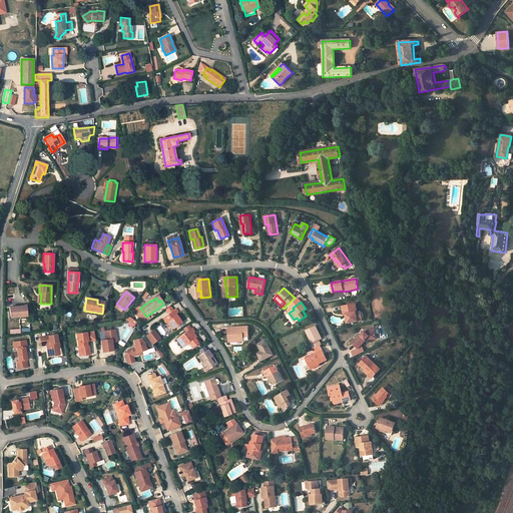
[(355,304),(342,306),(344,314),(346,314),(348,323),(358,322),(359,321),(363,321),(362,315),(358,316),(357,312),(355,304)]
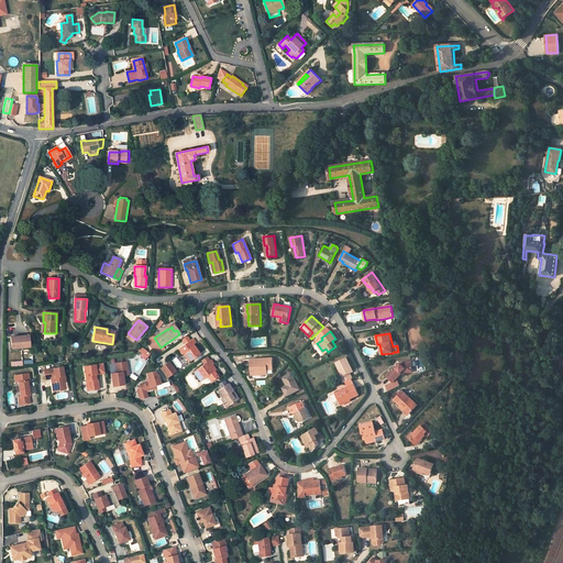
[(15,337),(10,338),(11,348),(21,346),(21,348),(30,348),(29,335),(24,337),(15,337)]
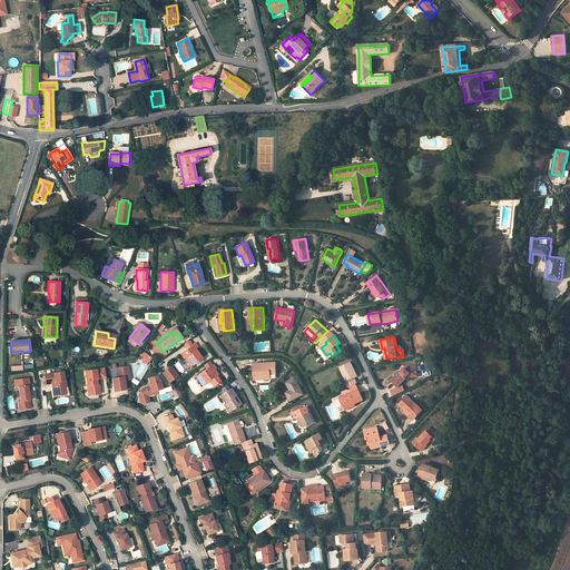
[(203,359),(196,351),(195,352),(194,350),(195,349),(197,347),(195,343),(180,353),(185,359),(187,357),(193,365),(195,364),(200,360),(203,359)]
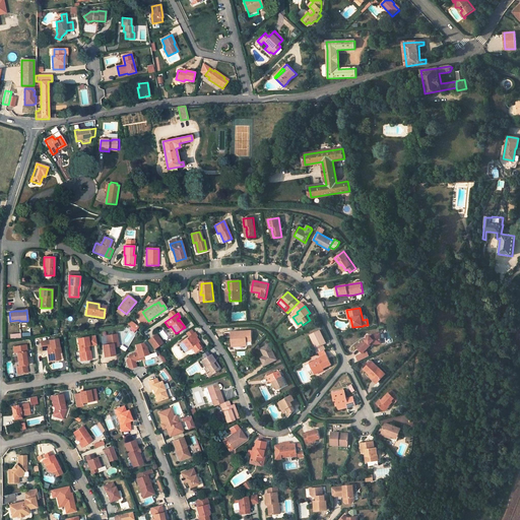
[(131,320),(127,324),(134,332),(139,327),(131,320)]
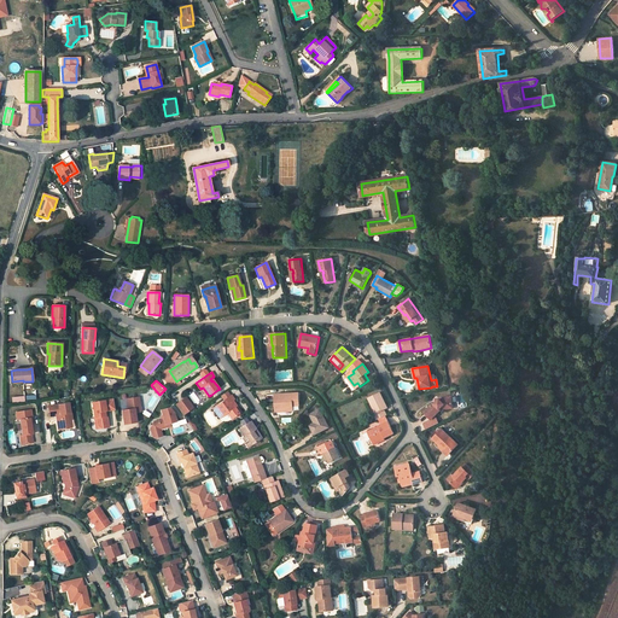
[(379,392),(368,398),(377,414),(374,414),(378,420),(386,417),(384,410),(388,409),(379,392)]
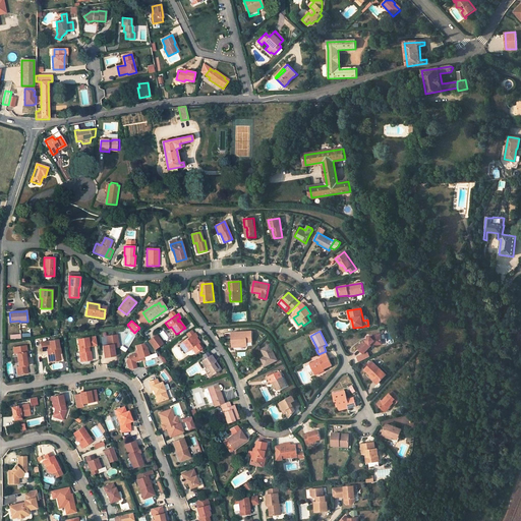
[(251,332),(232,333),(233,345),(244,344),(244,342),(247,342),(252,342),(251,332)]
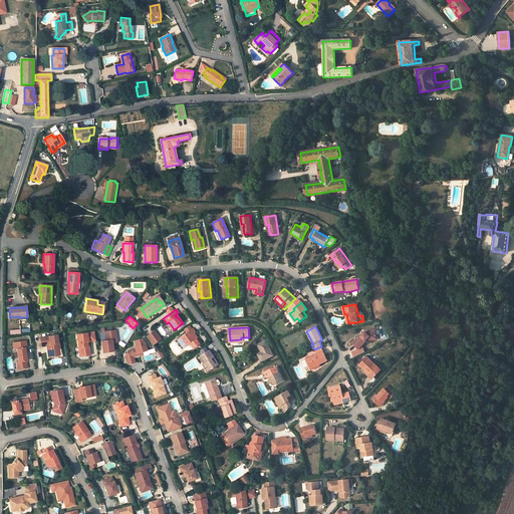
[(187,333),(177,339),(183,348),(190,343),(193,348),(200,343),(194,334),(195,333),(192,329),(187,332),(187,333)]
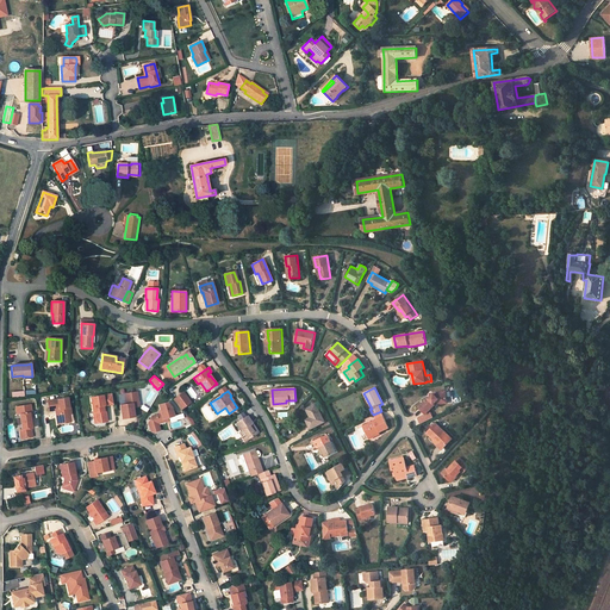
[(135,417),(134,406),(139,406),(138,396),(136,397),(134,394),(132,392),(125,393),(126,404),(120,405),(123,418),(135,417)]
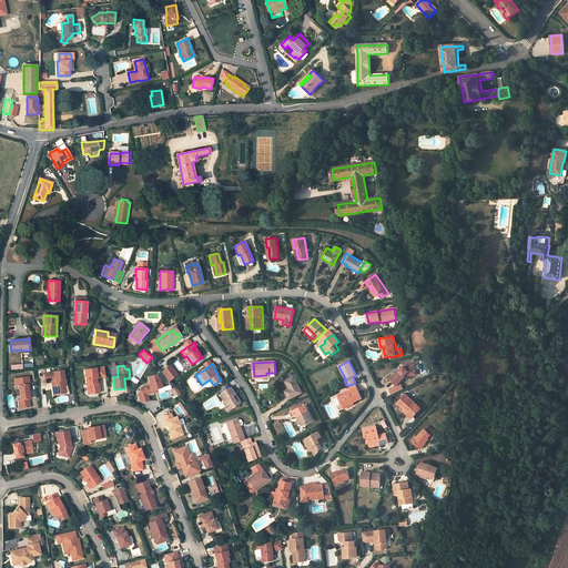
[(416,373),(415,365),(403,366),(404,367),(399,372),(398,371),(389,379),(396,386),(405,377),(409,376),(409,374),(416,373)]
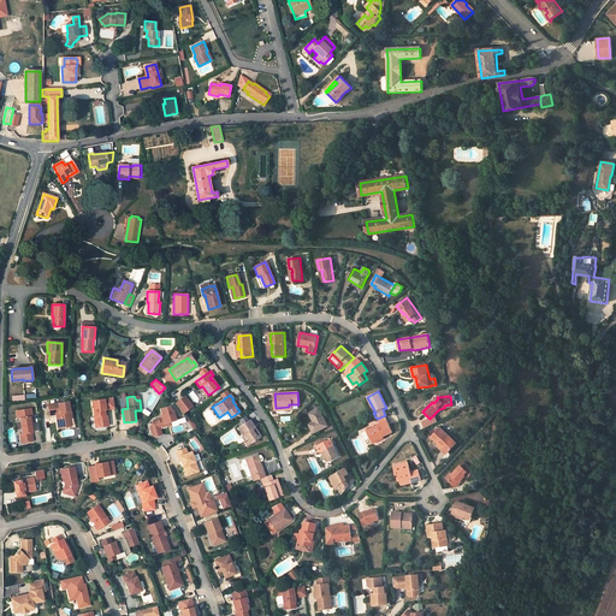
[(176,404),(177,406),(182,414),(191,407),(185,397),(176,404)]
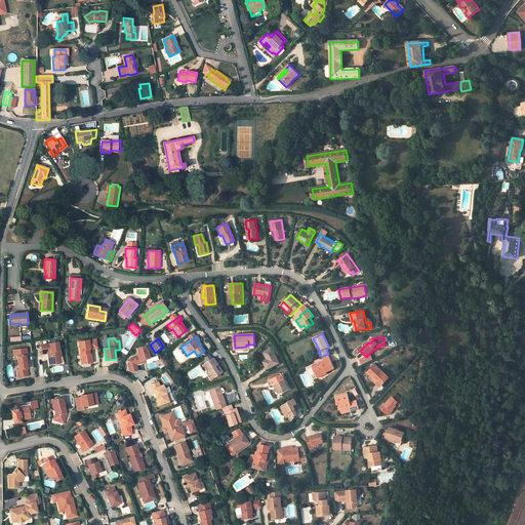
[(89,354),(89,349),(97,348),(96,339),(78,341),(80,355),(82,355),(83,361),(86,363),(92,362),(91,353),(89,354)]
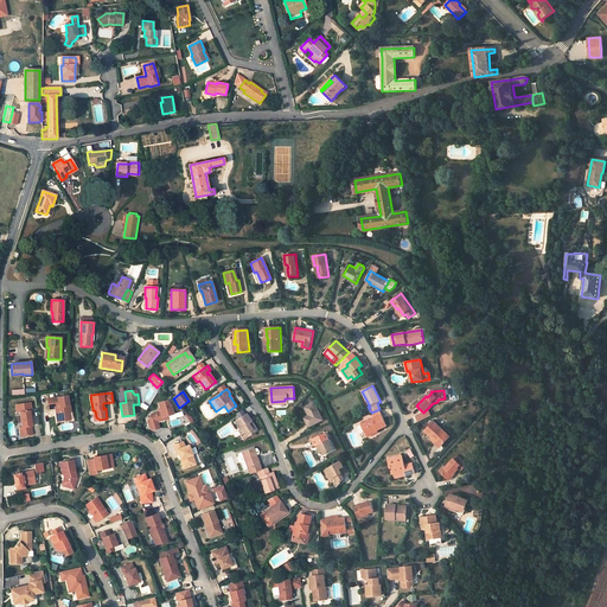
[(71,413),(70,406),(69,406),(68,396),(48,400),(49,409),(55,408),(58,408),(58,411),(56,411),(57,420),(62,419),(63,421),(70,421),(69,413),(71,413)]
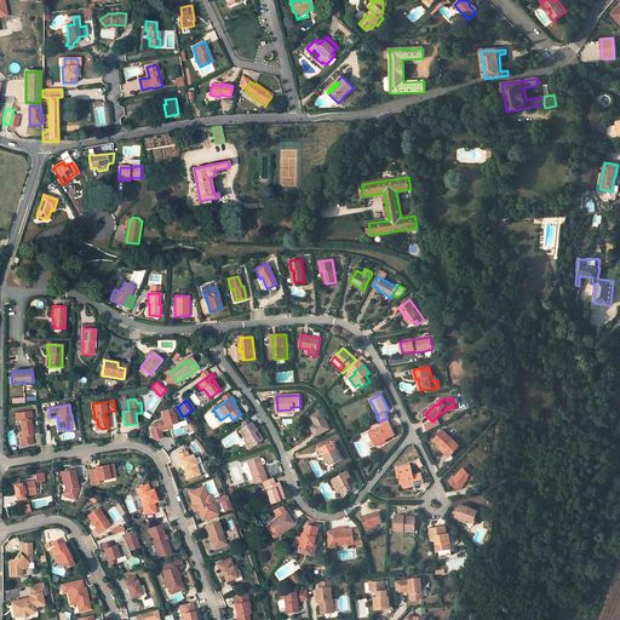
[(170,428),(172,424),(178,423),(176,417),(174,418),(173,414),(170,409),(161,412),(164,420),(154,423),(150,430),(153,438),(155,440),(162,437),(161,431),(170,428)]
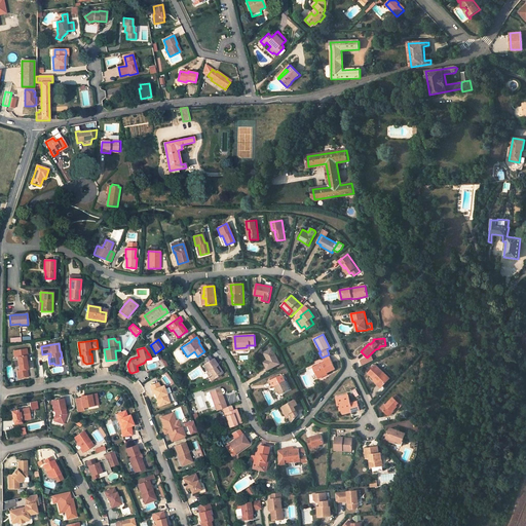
[(14,358),(16,358),(26,355),(27,360),(29,360),(27,348),(13,350),(14,358)]
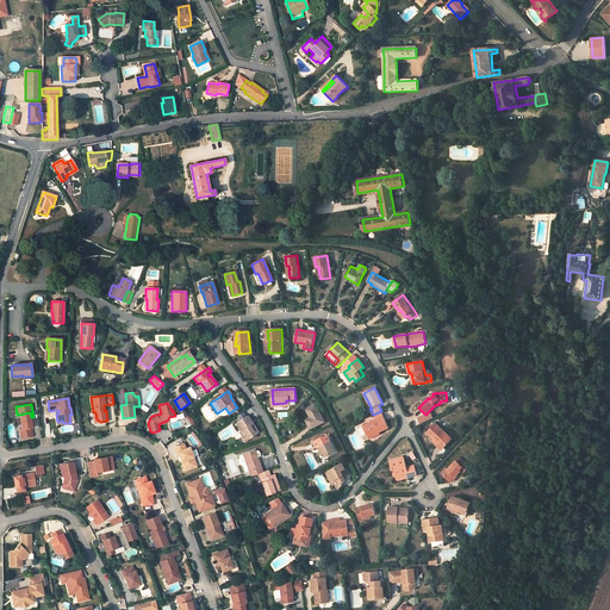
[(316,405),(306,410),(311,418),(306,421),(310,429),(324,422),(316,405)]
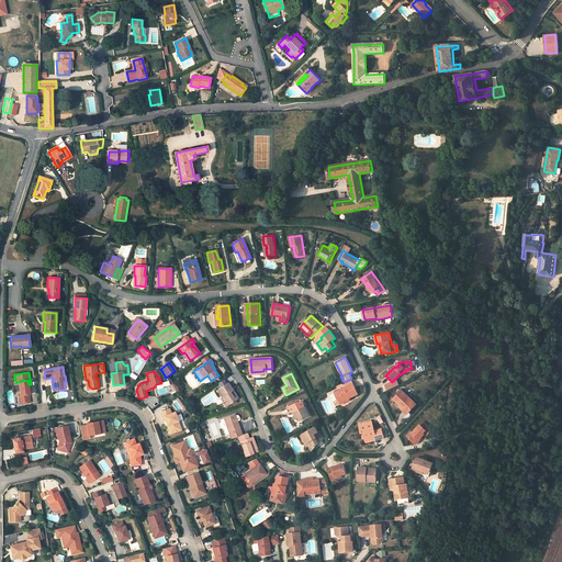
[(353,384),(351,379),(345,382),(347,388),(335,393),(340,405),(350,400),(349,398),(359,394),(353,384)]
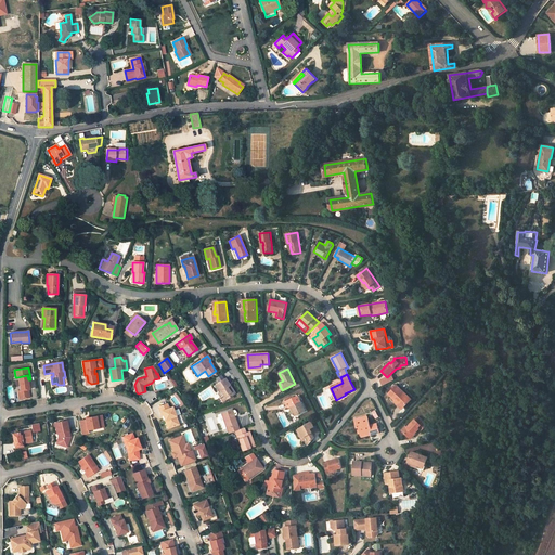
[(28,379),(27,375),(17,377),(20,390),(17,390),(20,400),(30,398),(29,390),(30,390),(28,379)]
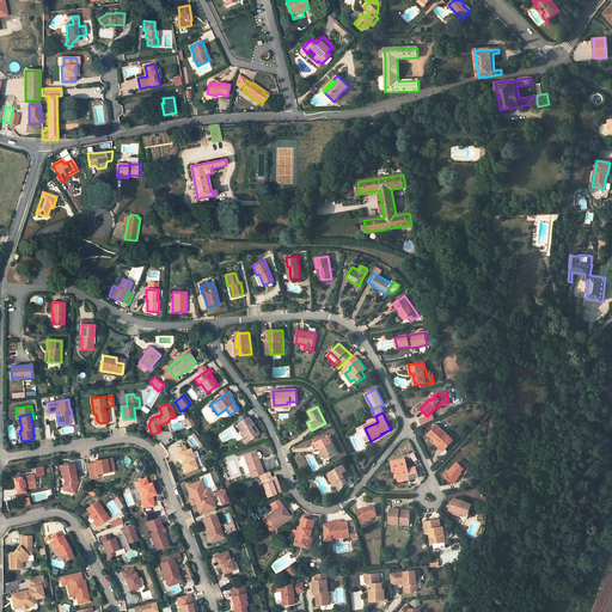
[(242,422),(237,426),(240,432),(243,430),(249,440),(258,434),(248,418),(242,422)]
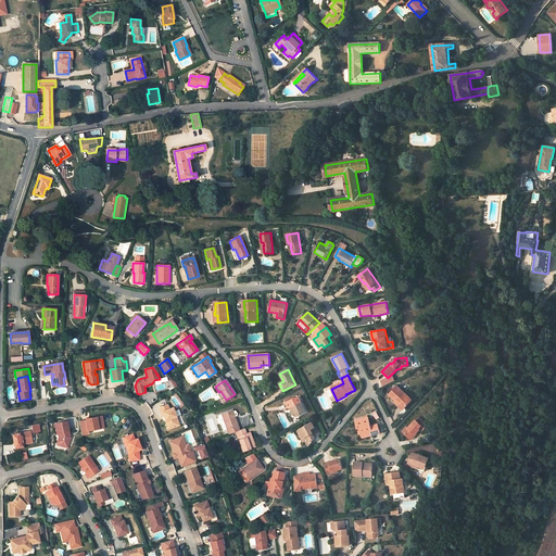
[(397,387),(390,395),(396,402),(397,401),(405,408),(413,401),(397,387)]
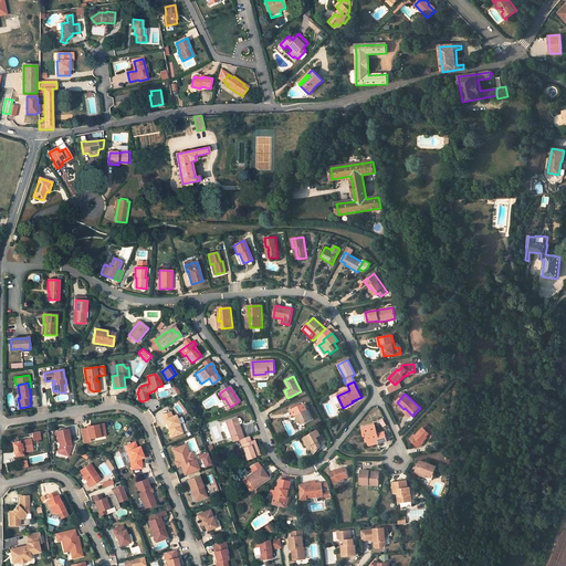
[(227,410),(230,407),(224,398),(222,399),(220,400),(227,410)]
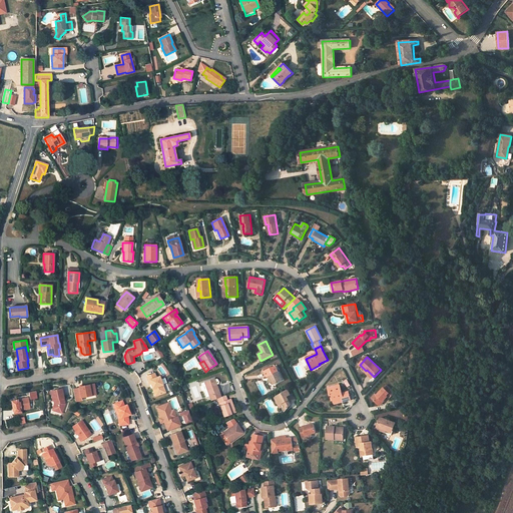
[(276,366),(265,371),(268,377),(269,377),(270,376),(273,381),(275,385),(283,381),(276,366)]
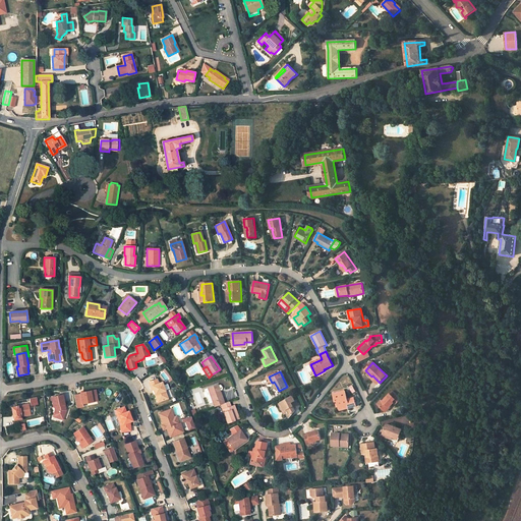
[(378,384),(380,383),(372,375),(371,377),(370,378),(378,384)]
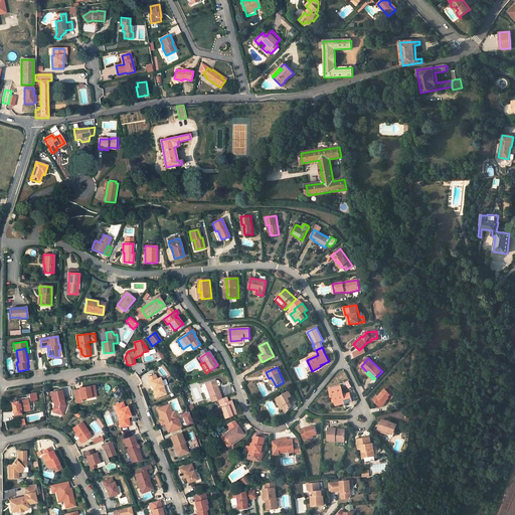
[(166,394),(159,377),(156,379),(155,375),(147,377),(150,386),(151,385),(153,390),(155,389),(158,396),(166,394)]
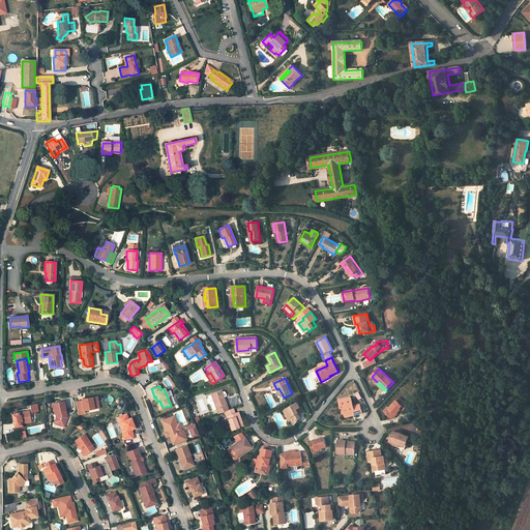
[(222,392),(222,391),(211,394),(217,414),(225,412),(229,410),(224,398),(222,392)]
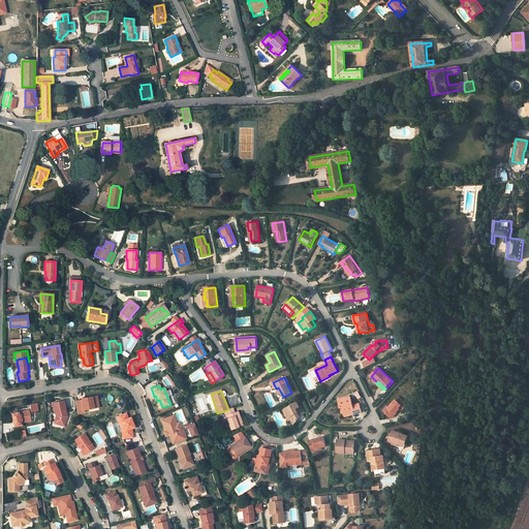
[(98,403),(96,396),(81,399),(82,400),(75,401),(78,414),(84,412),(84,410),(94,408),(93,404),(98,403)]
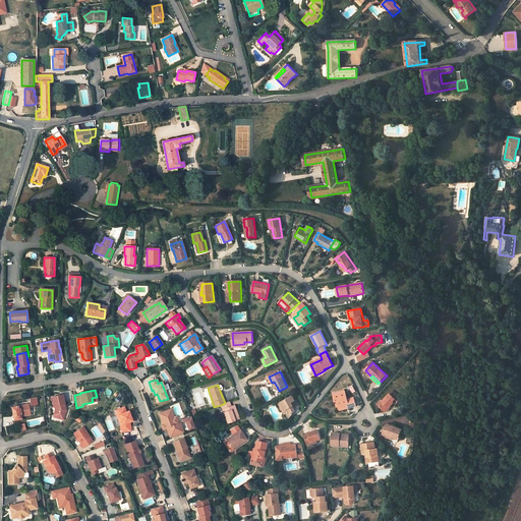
[(381,401),(378,405),(385,412),(393,403),(395,405),(400,399),(392,391),(383,402),(381,401)]
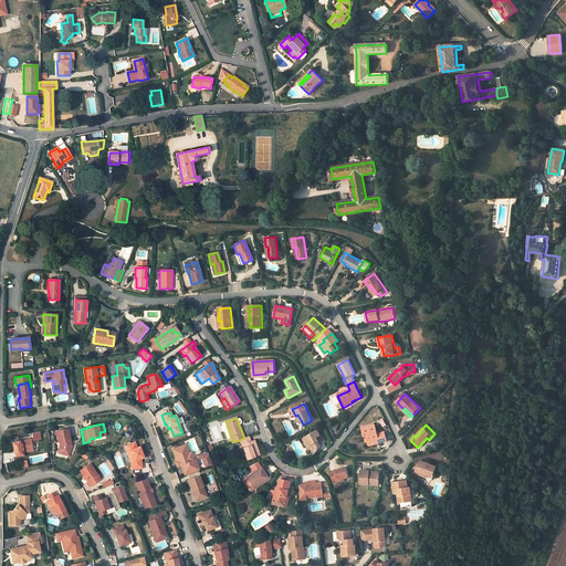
[(376,427),(363,430),(365,437),(367,437),(368,442),(379,440),(380,444),(388,442),(386,433),(378,436),(376,427)]
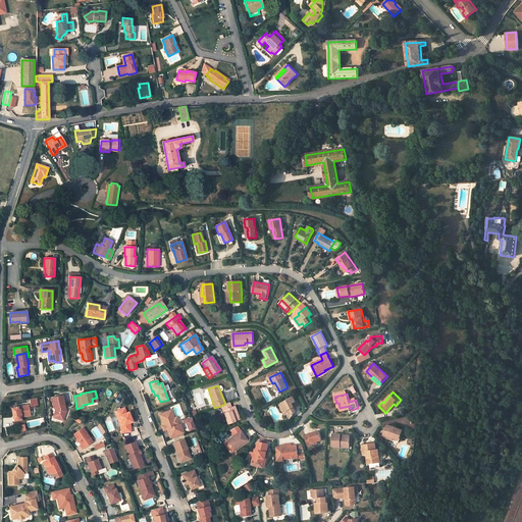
[(65,406),(62,396),(51,399),(54,408),(55,408),(55,411),(54,415),(59,416),(58,419),(63,421),(66,412),(65,410),(64,409),(65,408),(65,406)]
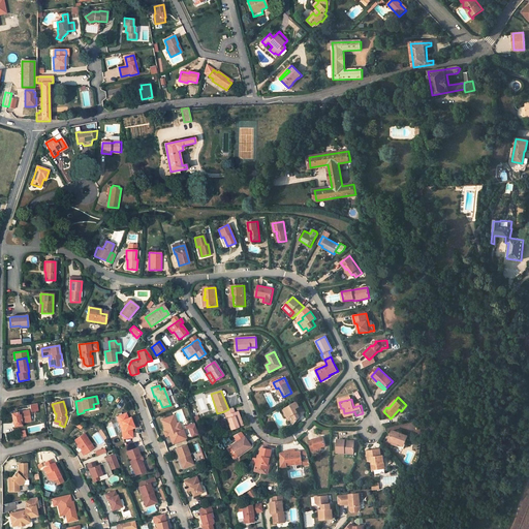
[(297,403),(285,408),(286,409),(288,415),(290,419),(293,425),(294,424),(300,417),(299,415),(304,412),(301,406),(299,407),(297,403)]
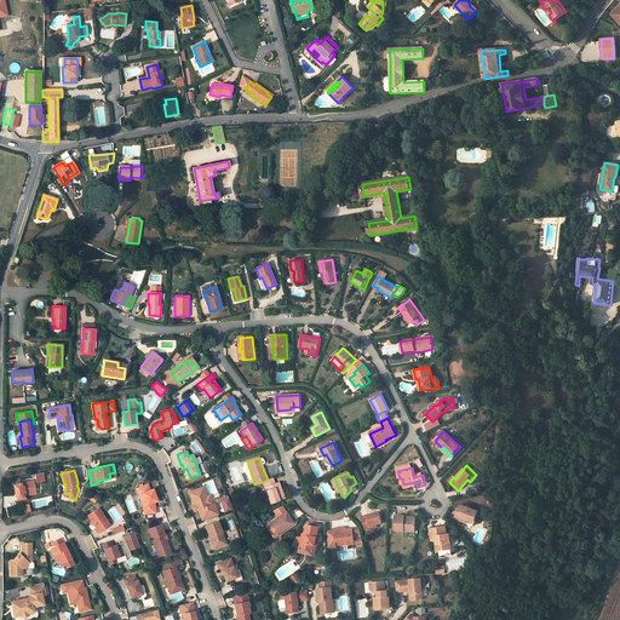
[(263,482),(270,504),(282,499),(280,492),(281,492),(279,482),(275,484),(273,478),(268,480),(263,482)]
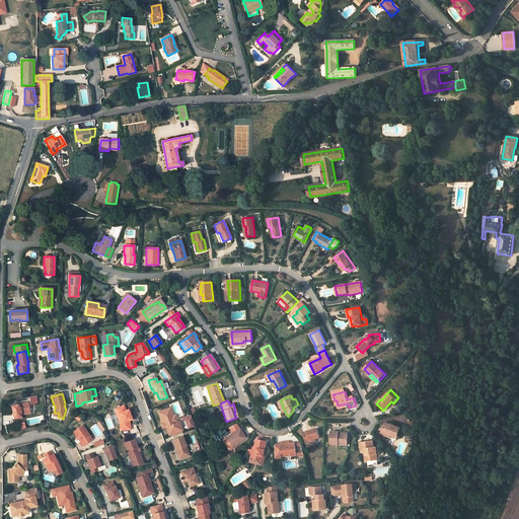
[(27,402),(13,405),(15,418),(13,418),(14,420),(21,418),(21,415),(29,414),(27,402)]
